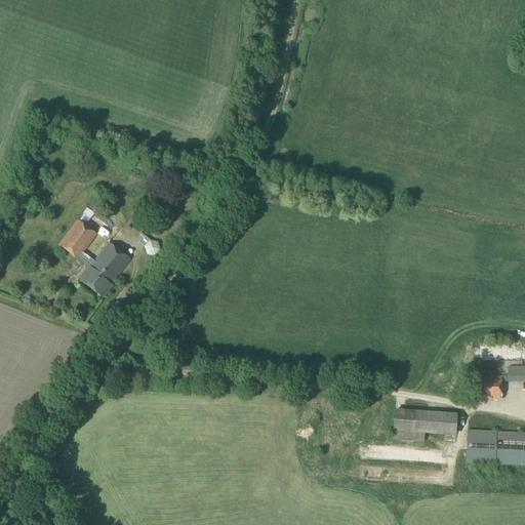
[(77,260),(87,268),(78,280),(103,298),(112,285),(111,284),(129,259),(109,243),(94,261),(83,253),(97,235),(85,226),(88,223),(80,216),(58,245),(77,259),(77,260)]
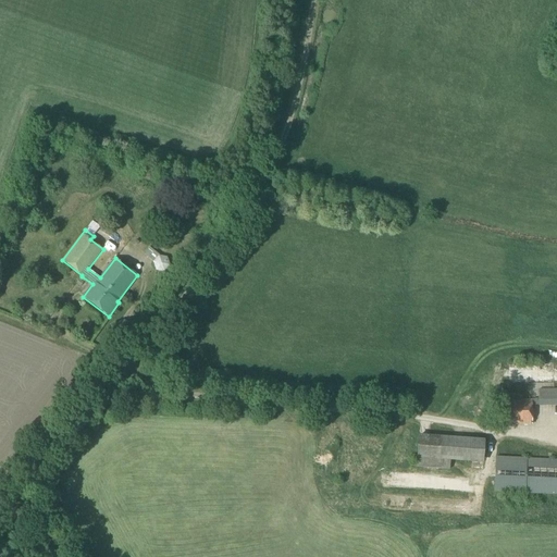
[(170,265),(166,258),(158,256),(152,262),(156,271),(164,272),(170,265)]
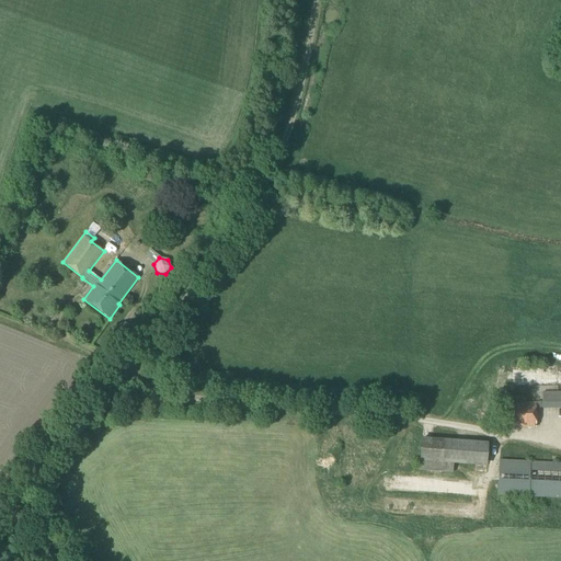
[(560,398),(544,400),(545,408),(560,407),(560,398)]
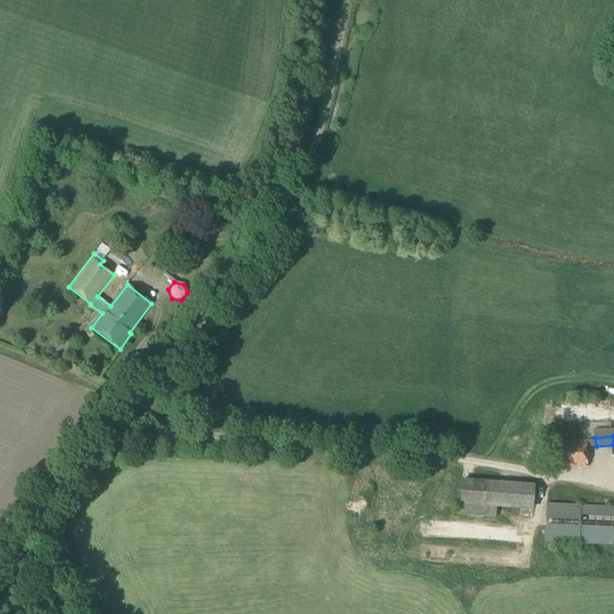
[(559,469),(587,468),(587,441),(559,441),(559,469)]
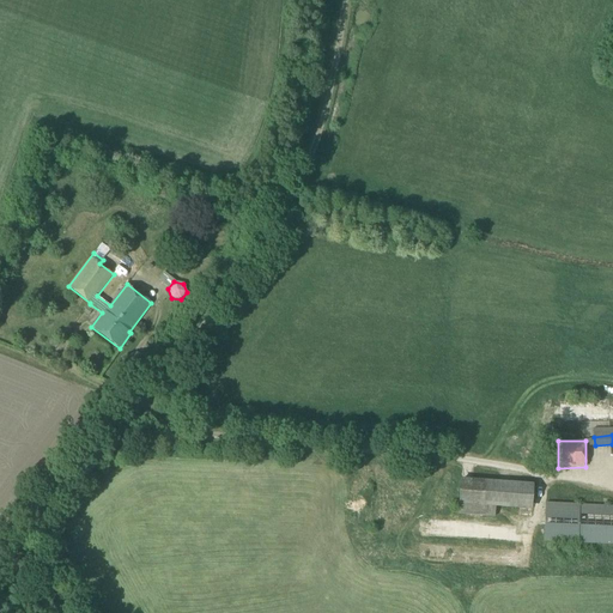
[(474,514),(474,499),(533,502),(534,478),(461,475),(459,513),(474,514)]
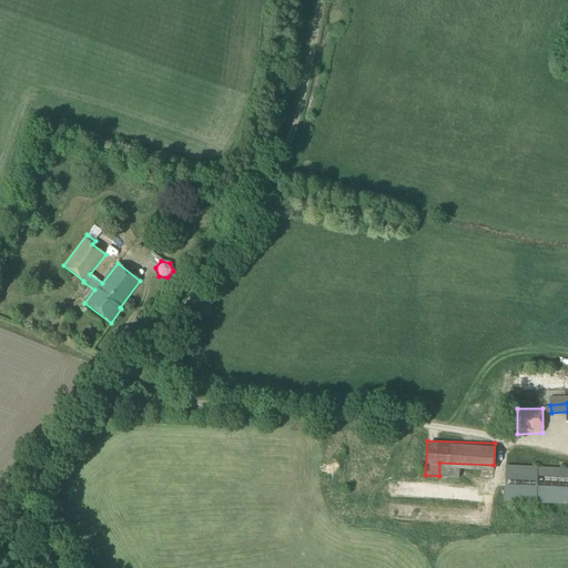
[(567,504),(567,468),(505,466),(504,501),(567,504)]
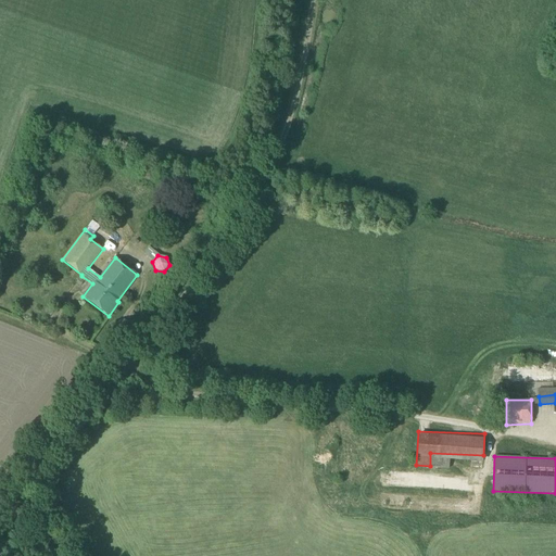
[(389,487),(402,487),(402,467),(389,467),(389,487)]
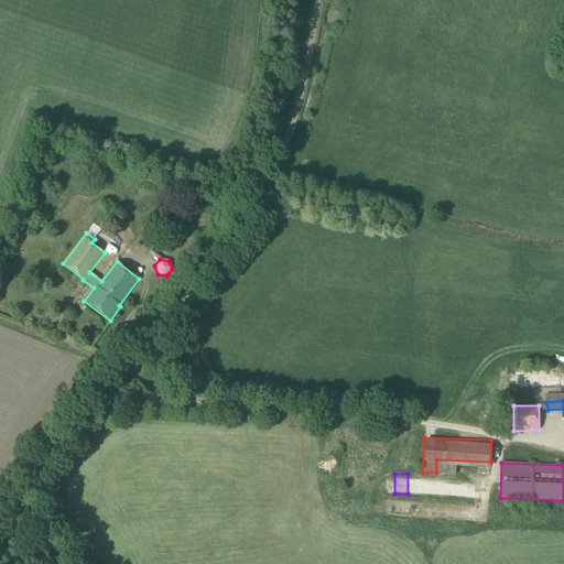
All buildings are outlined.
